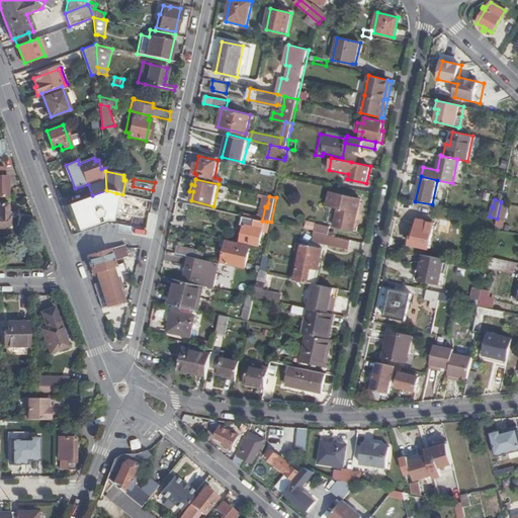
[(501,202),(497,219),(505,220),(509,204),(501,202)]
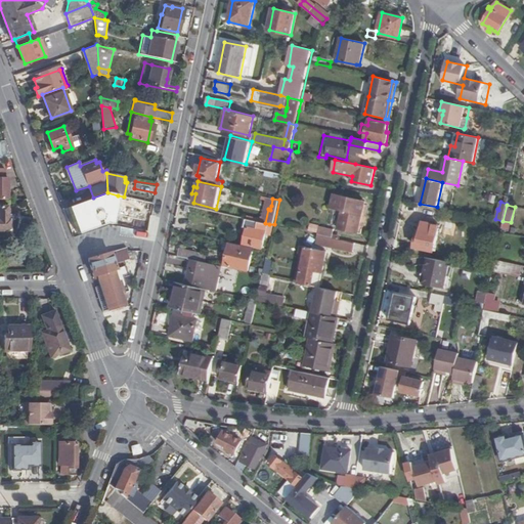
[(0,231),(11,231),(11,219),(8,219),(7,207),(0,207),(0,231)]
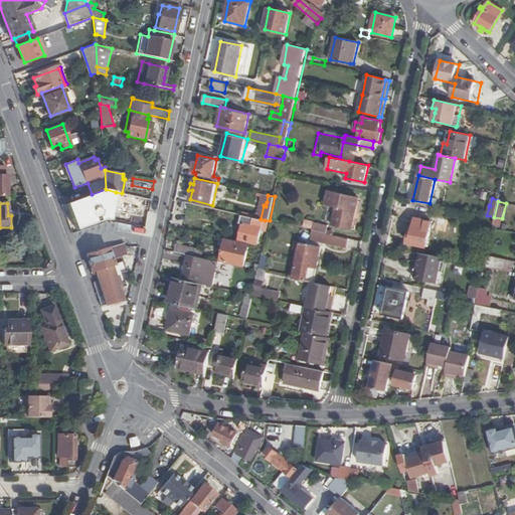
[(333,224),(348,227),(349,221),(353,221),(355,207),(343,205),(342,208),(336,207),(333,224)]
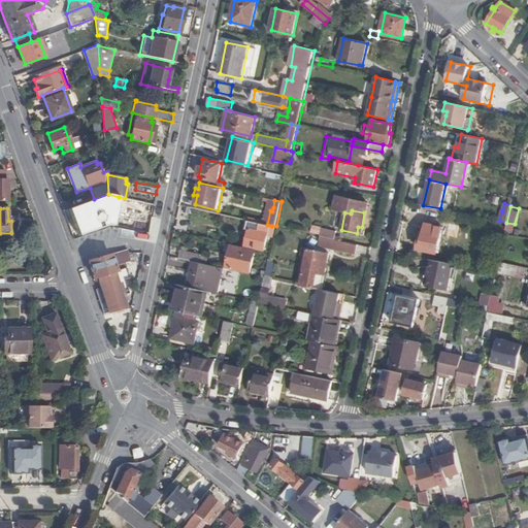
[(265,250),(271,226),(267,225),(249,221),(246,229),(250,229),(246,245),(265,250)]
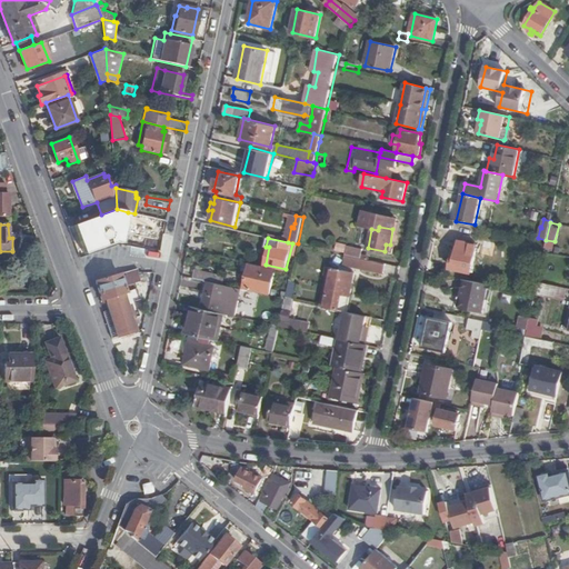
[(457,257),(451,256),(449,270),(472,275),(479,245),(460,240),(457,257)]
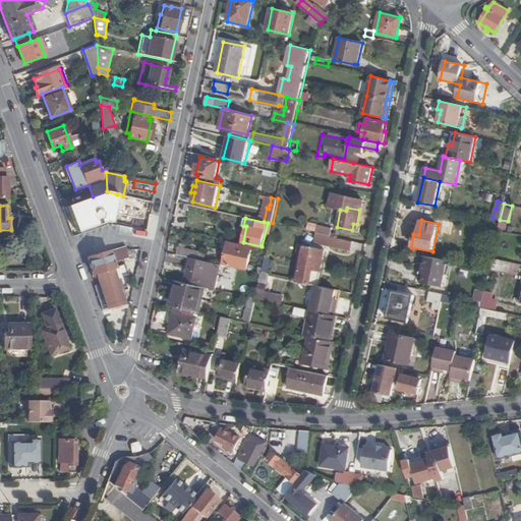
[(316,234),(323,235),(331,236),(332,228),(319,225),(316,234)]
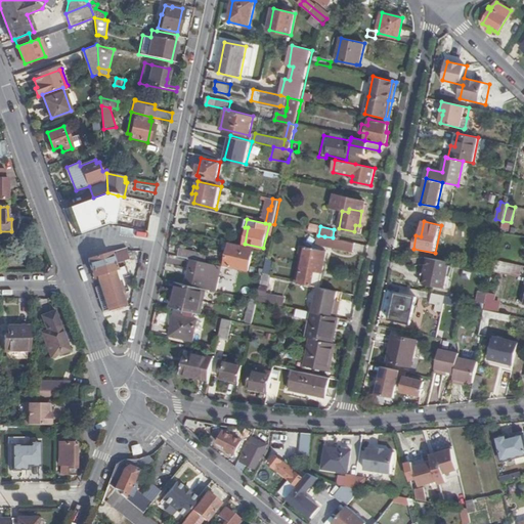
[(324,236),(318,235),(316,244),(354,251),(356,243),(351,242),(344,241),(333,237),(324,236)]
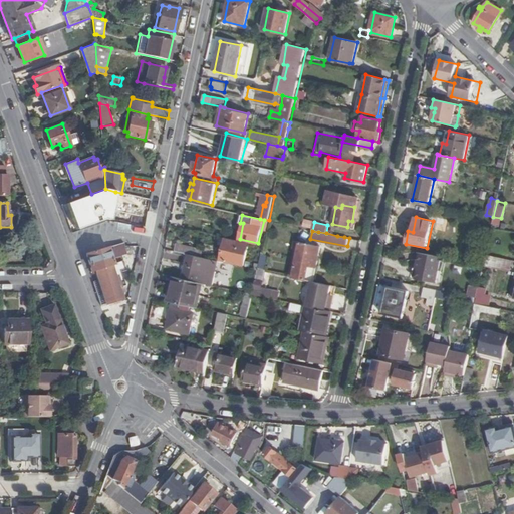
[(244,265),(249,243),(226,237),(224,245),(221,260),(244,265)]
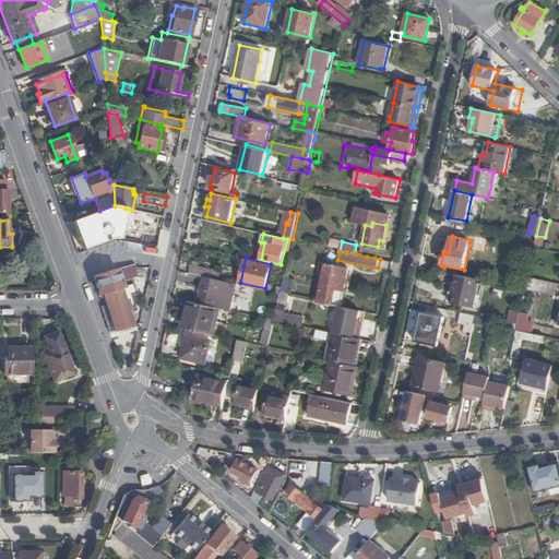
[(139,277),(134,263),(94,275),(100,294),(104,294),(106,301),(116,331),(132,326),(127,306),(134,304),(132,296),(137,294),(133,283),(123,286),(122,282),(139,277)]
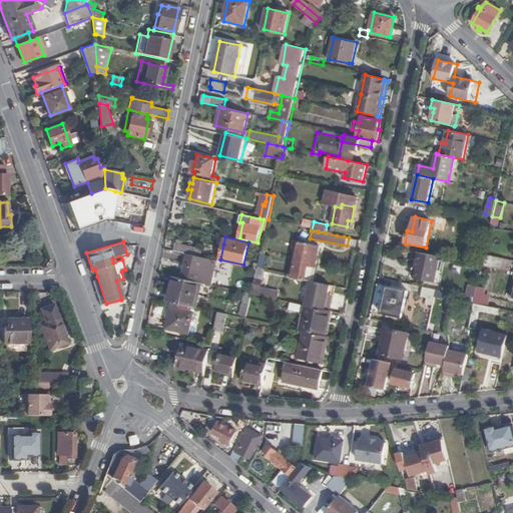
[(292,277),(312,282),(319,246),(299,242),(295,241),(293,248),(294,248),(297,249),(292,277)]
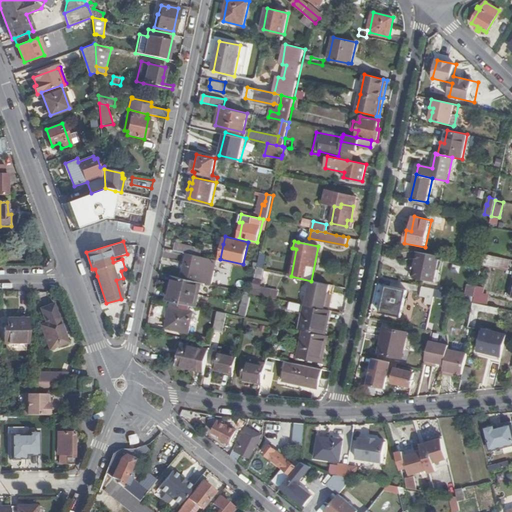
[(175,243),(174,250),(183,252),(187,253),(188,253),(200,256),(201,249),(190,246),(175,243)]
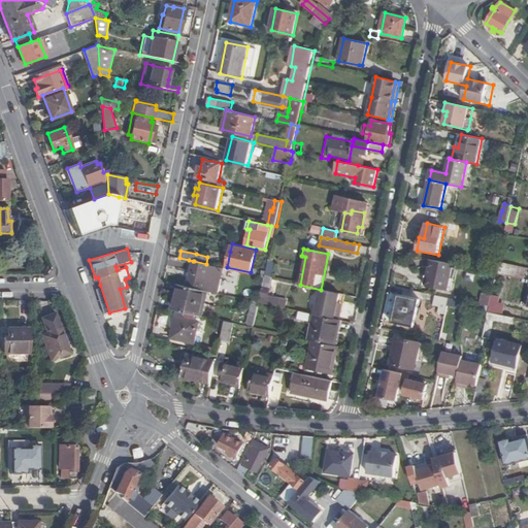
[(297,284),(300,285),(305,257),(302,256),(297,284)]
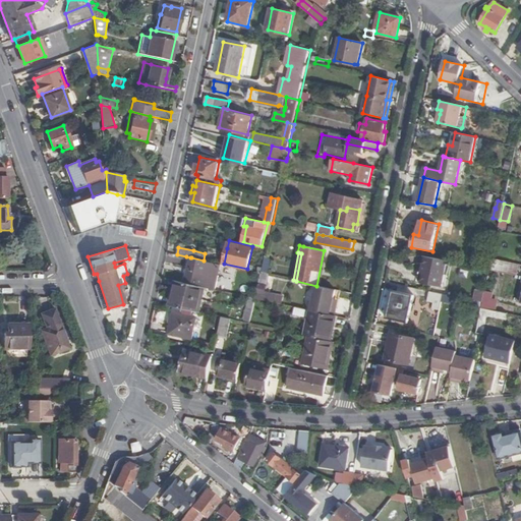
[(426,255),(423,255),(418,281),(422,281),(424,273),(422,273),(426,255)]
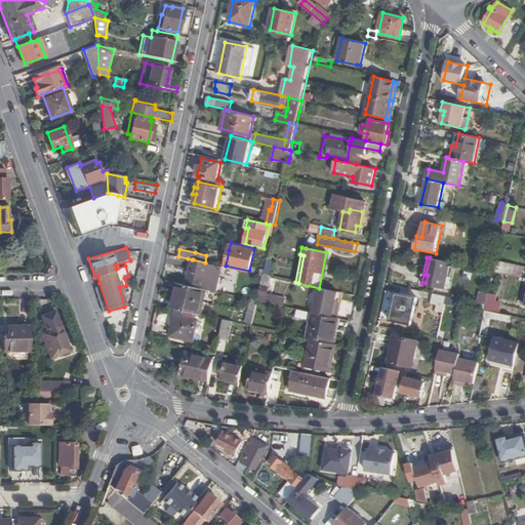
[(445,288),(451,263),(435,259),(430,257),(426,275),(428,275),(426,283),(445,288)]
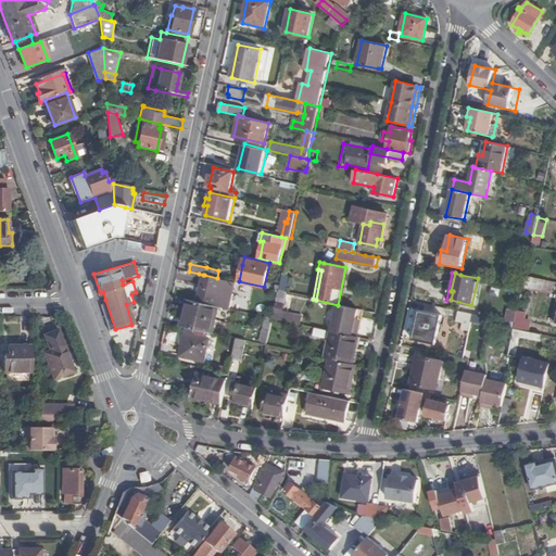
[(198,302),(203,275),(199,274),(193,300),(198,302)]
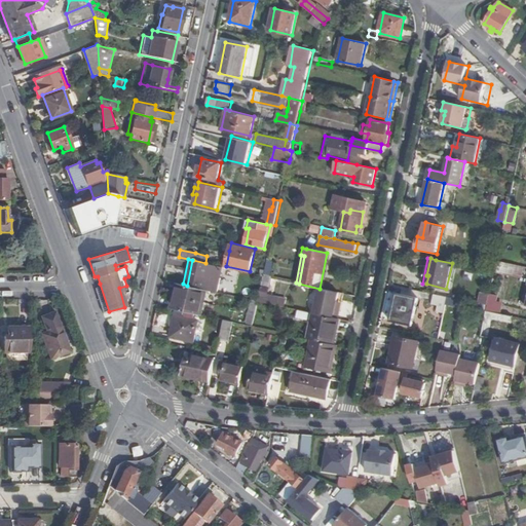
[(204,282),(210,264),(205,263),(193,260),(192,260),(187,286),(203,289),(204,282)]
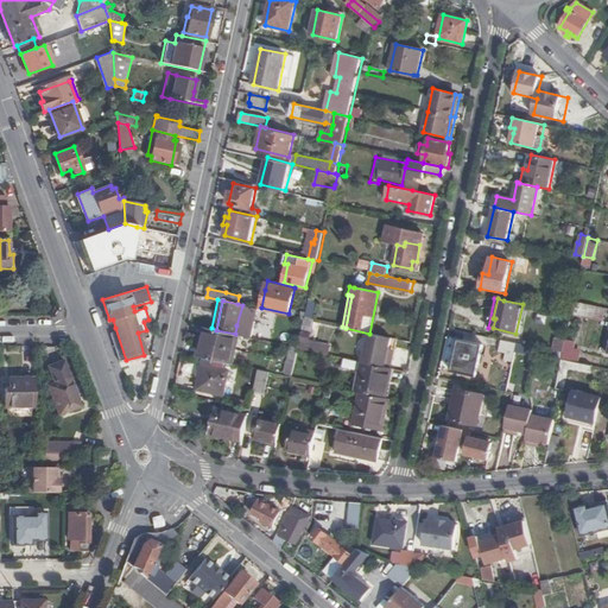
[(308,312),(305,320),(312,321),(317,303),(309,302),(308,312)]
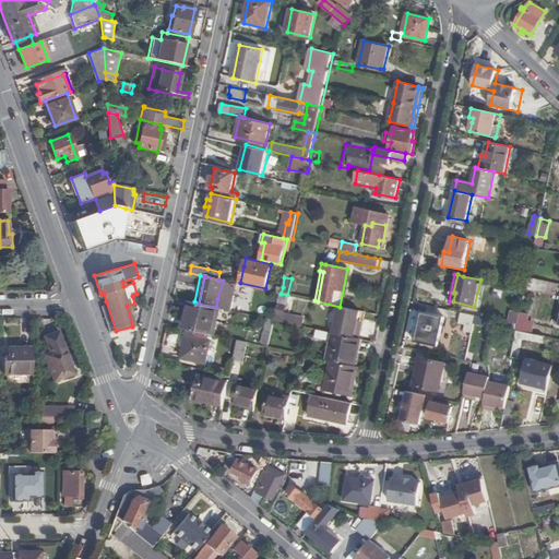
[(550,282),(527,277),(525,288),(555,294),(557,283),(550,282)]
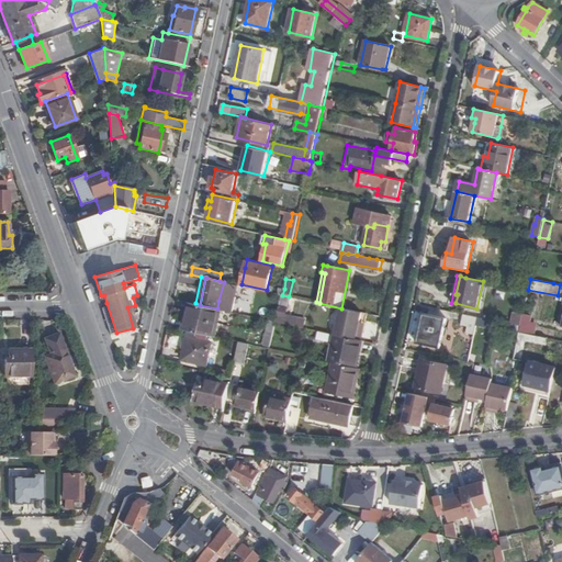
[(279,314),(277,322),(296,326),(299,317),(288,314),(289,306),(288,305),(289,300),(293,300),(293,298),(289,296),(282,295),(279,314)]
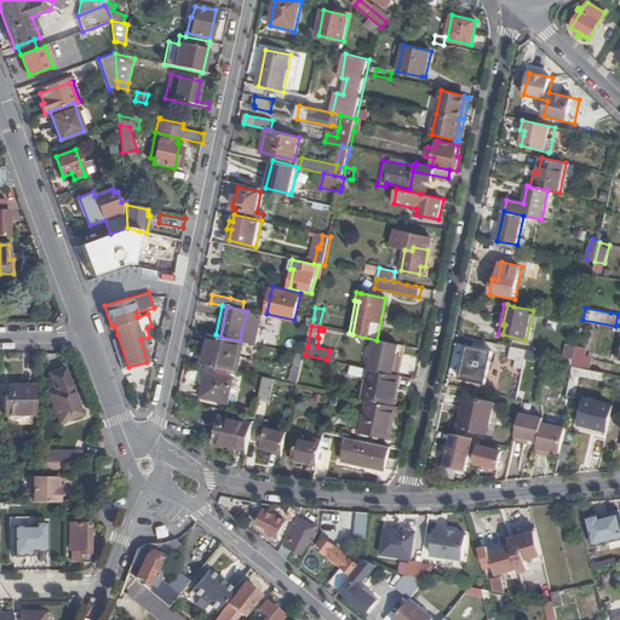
[(122,369),(128,367),(118,334),(112,337),(122,369)]
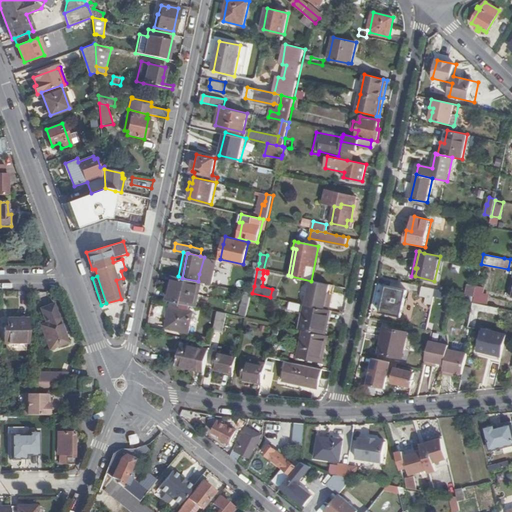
[(169,300),(197,307),(202,288),(203,282),(198,281),(182,278),(178,276),(173,276),(169,300)]
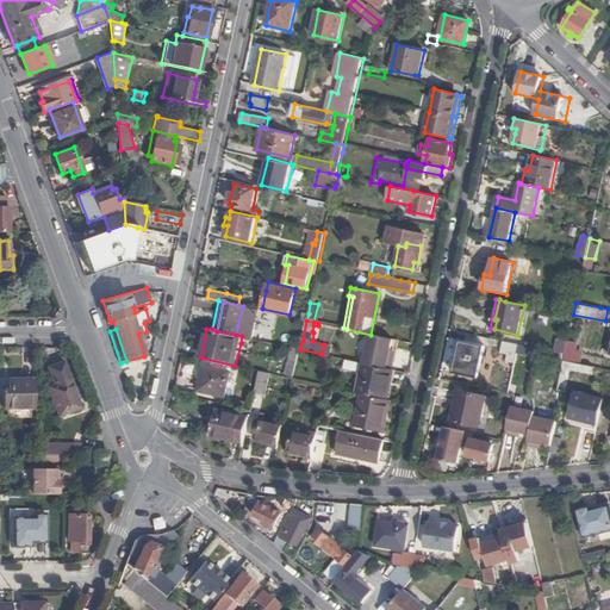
[(391,349),(392,340),(371,335),(365,363),(392,369),(394,360),(388,359),(391,349)]
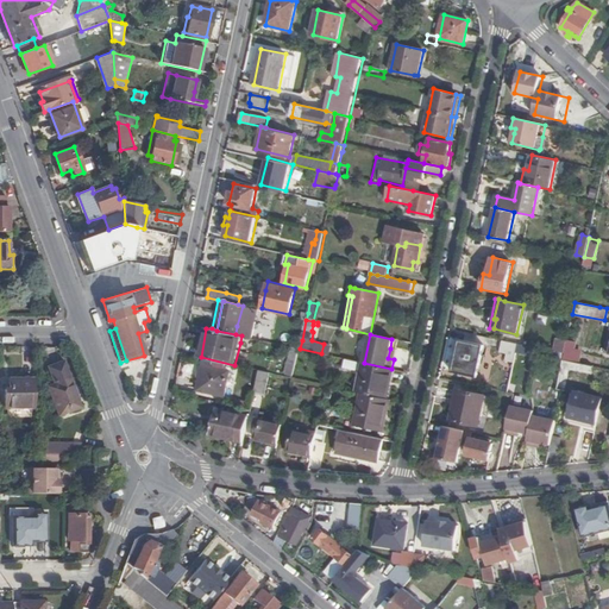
[(290,346),(300,349),(302,340),(292,338),(290,346)]
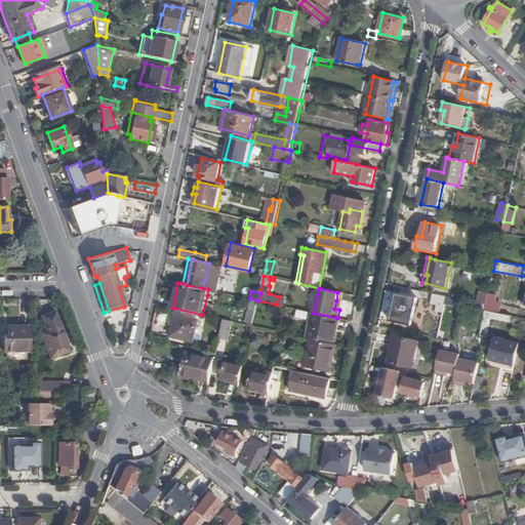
[(433,300),(445,303),(446,295),(434,292),(433,300)]
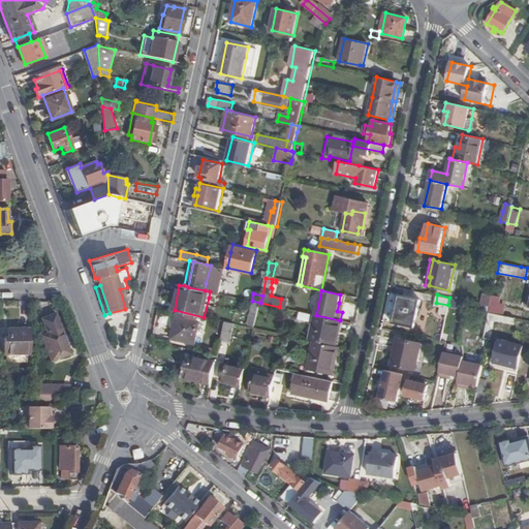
[(393,322),(414,328),(421,300),(398,296),(393,322)]
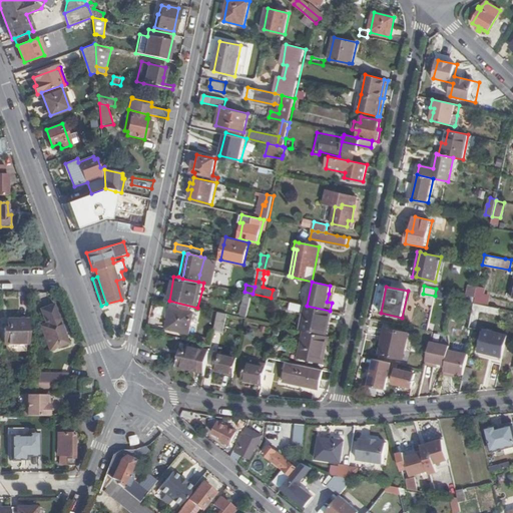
[(474,303),(489,306),(492,290),(477,288),(475,297),(474,303)]
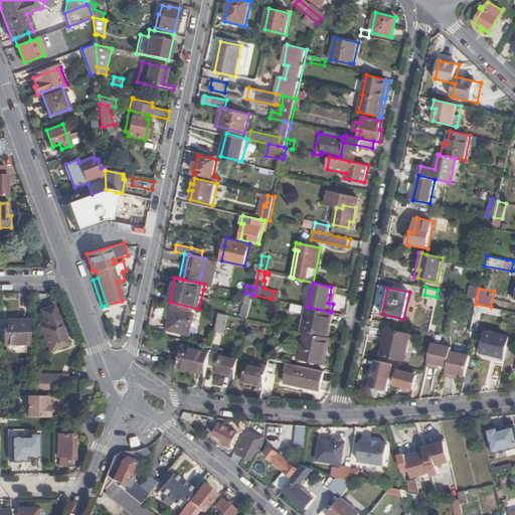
[(240,316),(248,318),(253,295),(245,293),(240,316)]
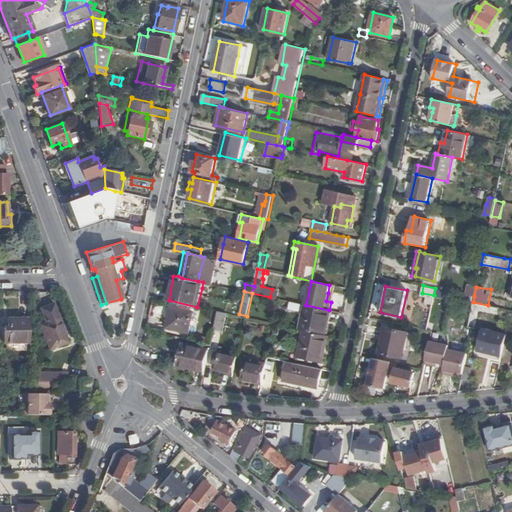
[(289,309),(303,312),(305,305),(291,301),(289,309)]
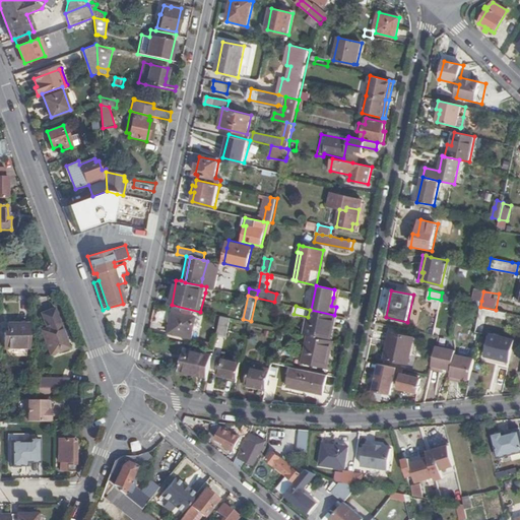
[(68,347),(54,310),(42,314),(47,329),(41,330),(50,354),(68,347)]
